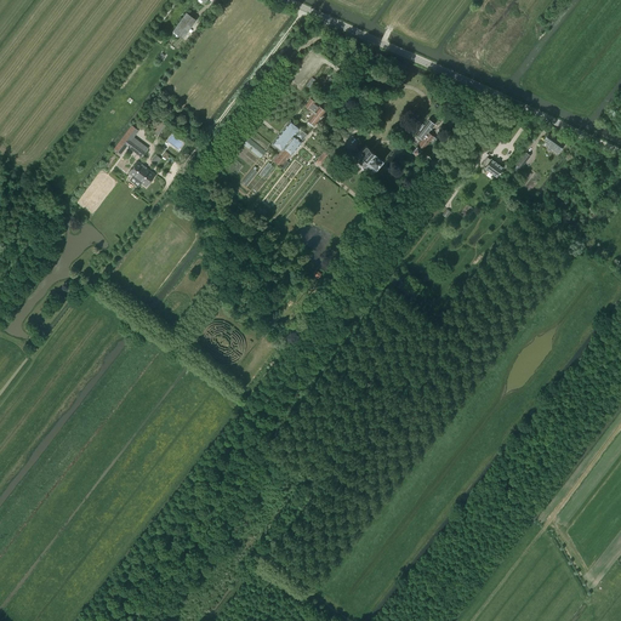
[(197,20),(186,12),(172,32),(183,39),(197,20)]
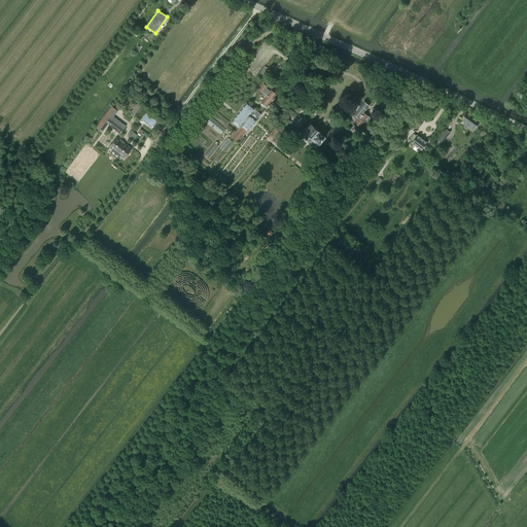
[(265,65),(259,72),(262,75),(268,68),(265,65)]
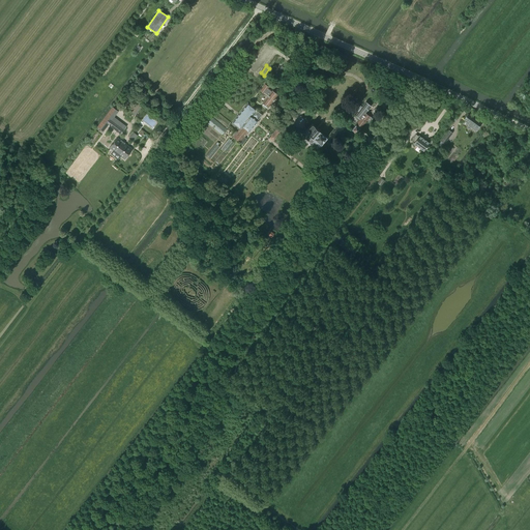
[(277,95),(265,85),(260,91),(267,96),(263,102),(268,108),(277,95)]
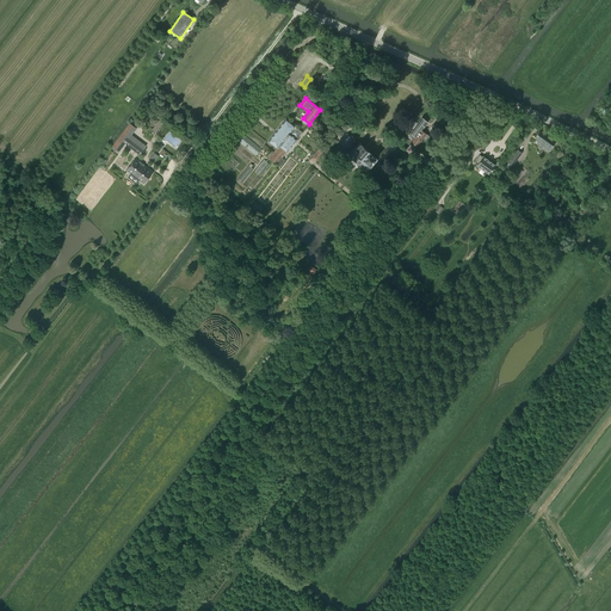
[(154,117),(148,125),(154,130),(160,122),(154,117)]
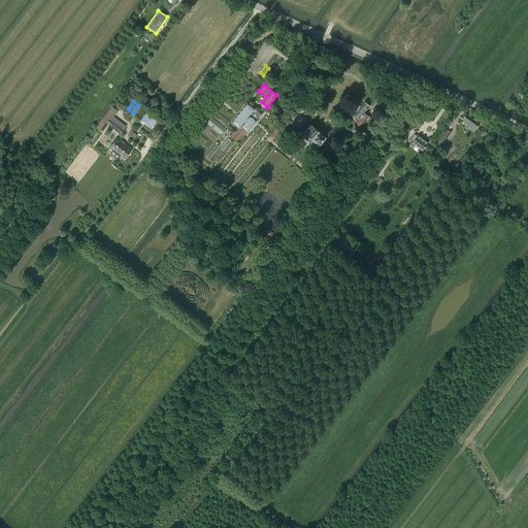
[(359,105),(355,109),(357,110),(354,114),(358,119),(354,124),(351,129),(355,133),(359,128),(365,120),(367,122),(370,118),(368,116),(364,112),(369,105),(364,101),(361,106),(359,105)]
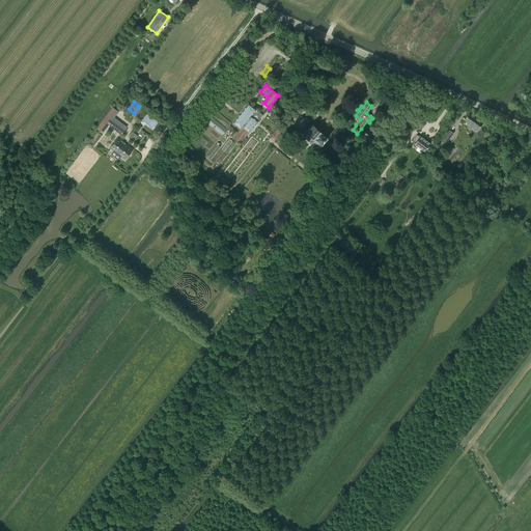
[(256,109),(248,103),(232,122),(241,129),(234,137),(241,142),(249,133),(258,121),(251,116),(256,109)]
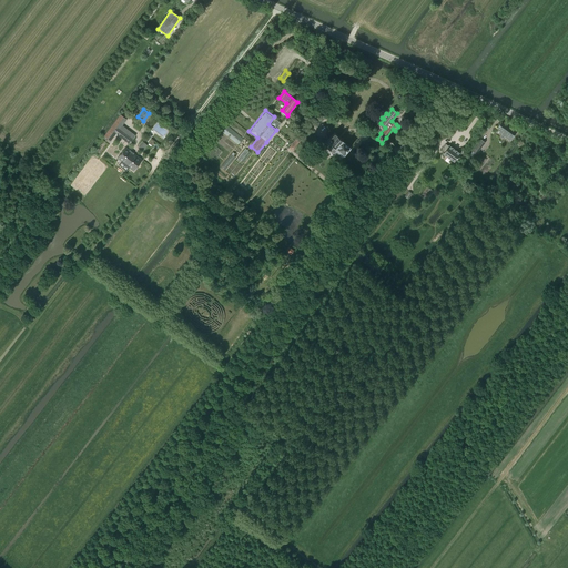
[(117,133),(129,143),(135,135),(122,125),(127,119),(121,114),(104,137),(110,141),(117,133)]
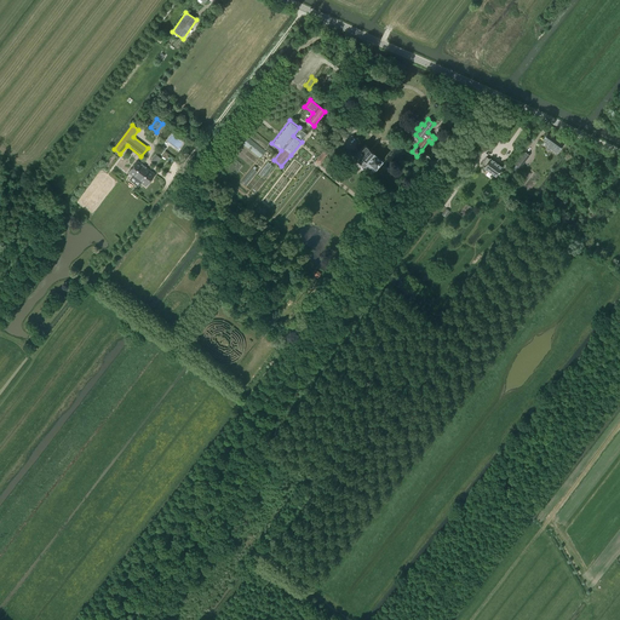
[(244,133),(237,143),(260,158),(267,148),(244,133)]
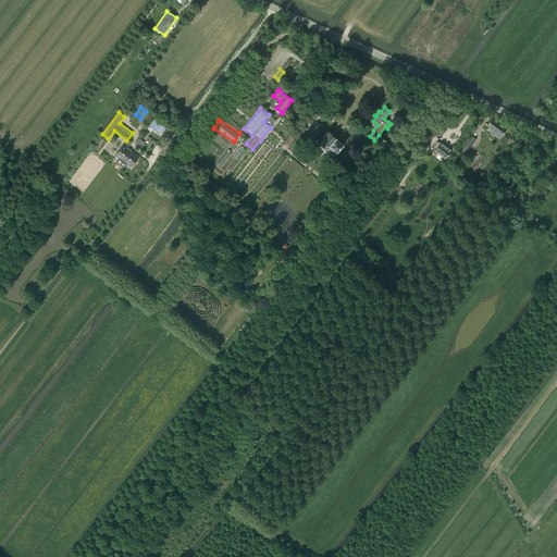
[(492,120),(487,126),(493,130),(492,132),(500,138),(507,130),(492,120)]
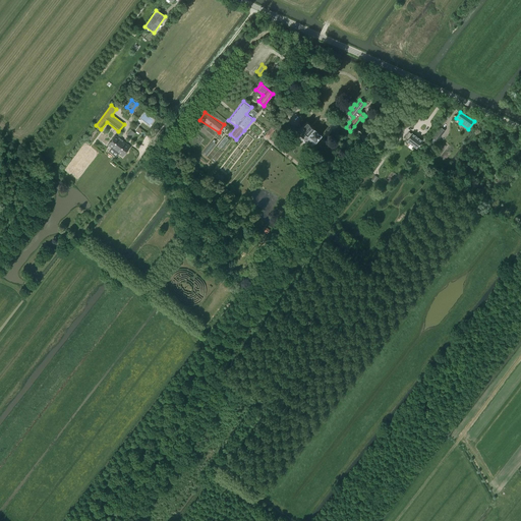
[(414,115),(409,121),(414,125),(419,118),(414,115)]
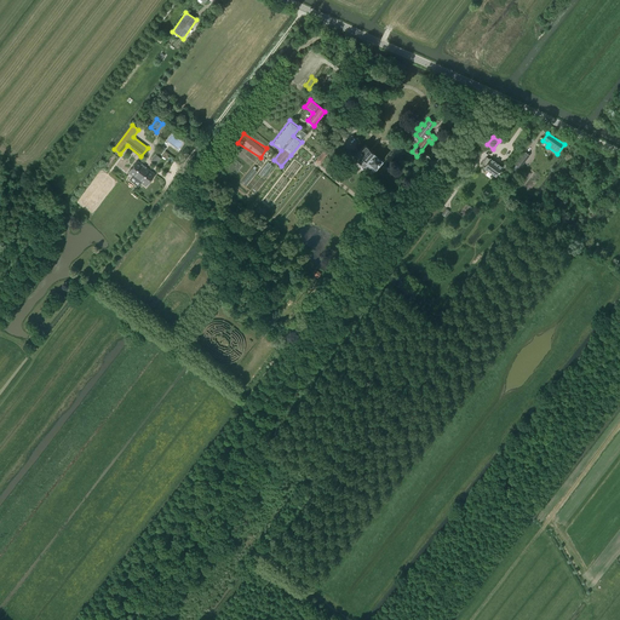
[(359,150),(355,155),(359,159),(357,159),(357,160),(357,161),(371,173),(374,168),(374,170),(383,160),(373,153),(368,148),(366,145),(365,145),(360,150),(359,150)]
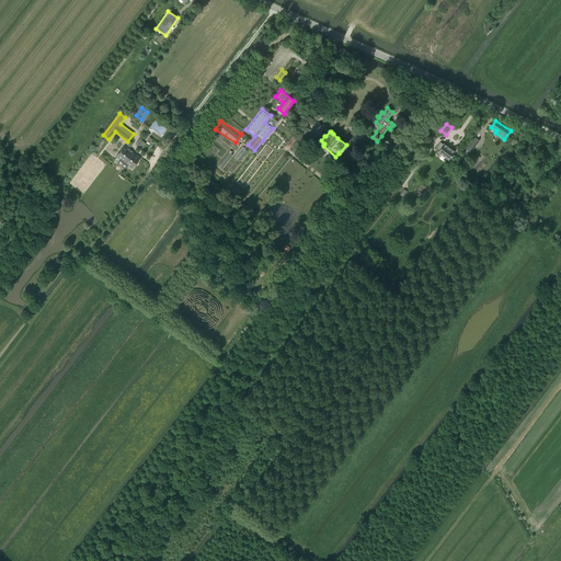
[(287,145),(286,146),(289,149),(290,147),(292,148),(296,141),(296,140),(294,139),(292,138),(287,144),(287,145)]
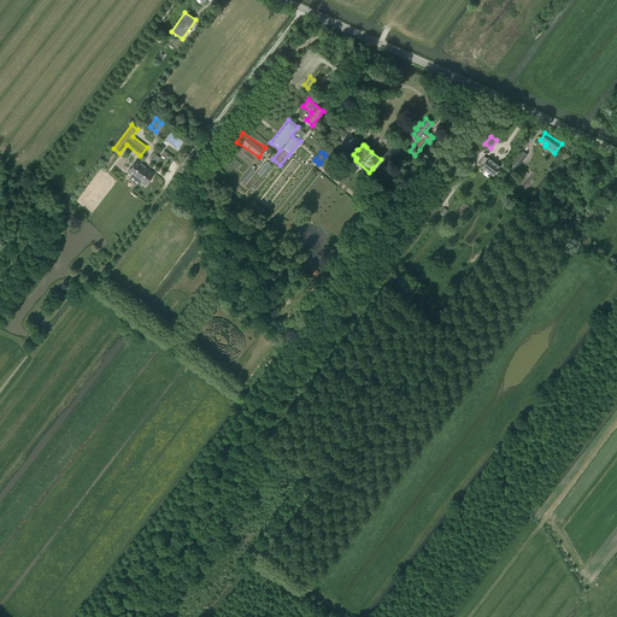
[(527,154),(523,152),(513,164),(518,168),(527,154)]
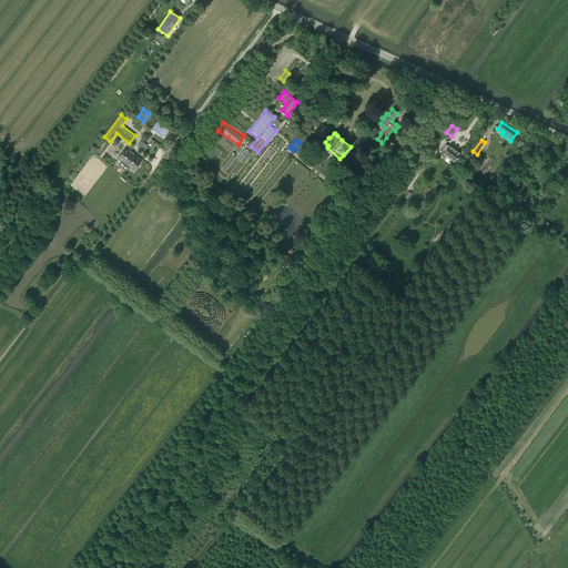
[(148,145),(143,141),(139,146),(144,150),(148,145)]
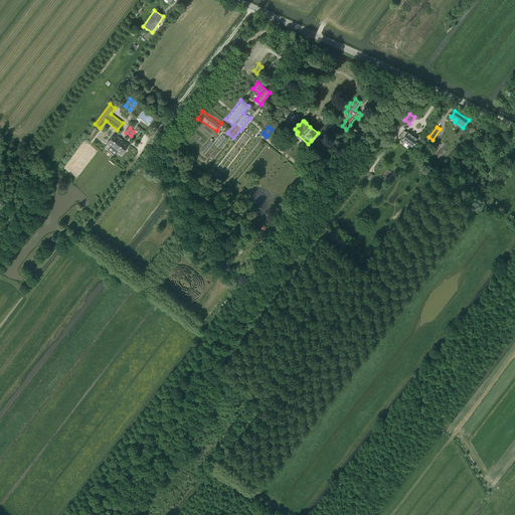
[(402,133),(404,135),(401,139),(411,147),(417,139),(407,131),(406,132),(404,131),(402,133)]
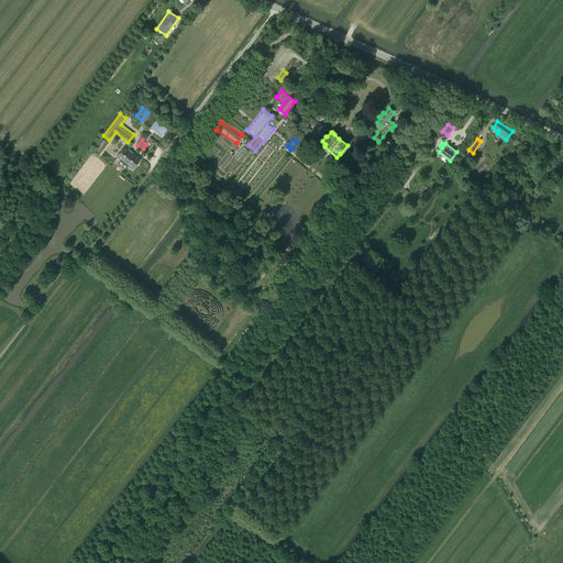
[(132,169),(141,158),(124,145),(116,157),(132,169)]
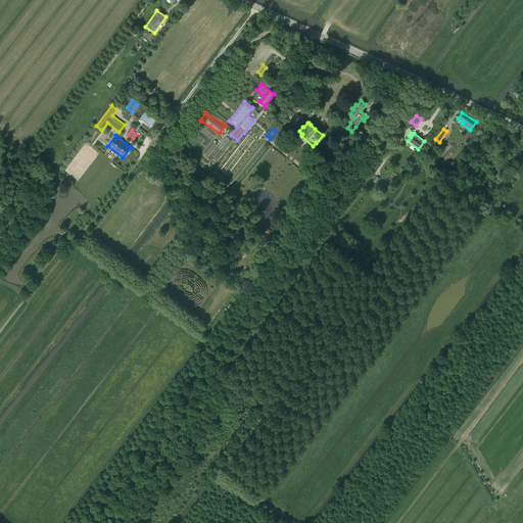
[(224,150),(231,141),(226,137),(219,146),(224,150)]
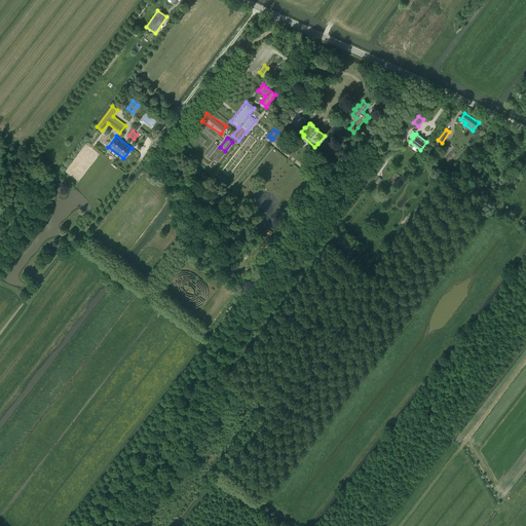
[(208,157),(218,145),(215,142),(203,154),(208,157)]
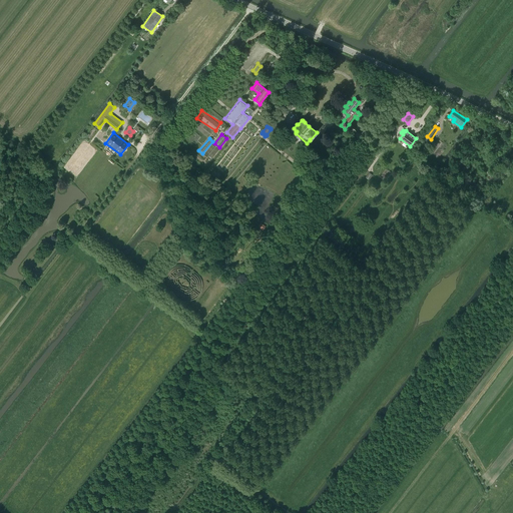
[(307,150),(312,155),(315,150),(311,146),(307,150)]
